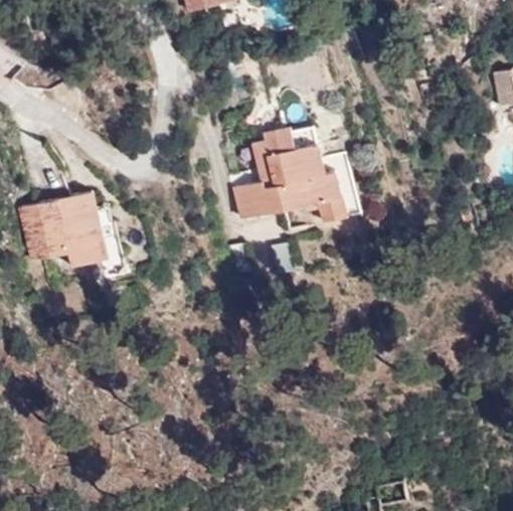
[(188,0),(193,12),(230,0),(188,0)]
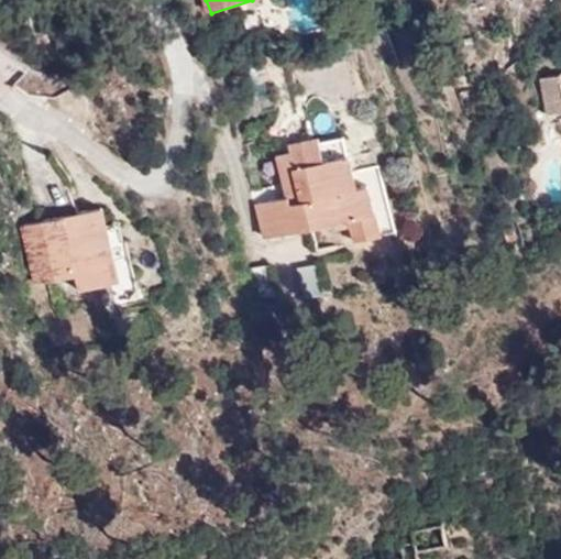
[(560,76),(540,80),(547,119),(560,116),(560,76)]
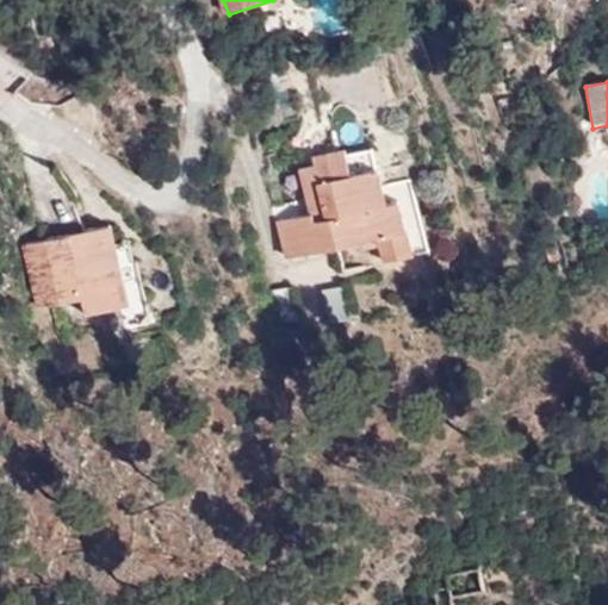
[(286,261),(376,239),(382,264),(411,257),(398,203),(385,206),(372,149),(346,155),(351,176),(317,185),(324,212),(309,216),(277,224),(286,261)]
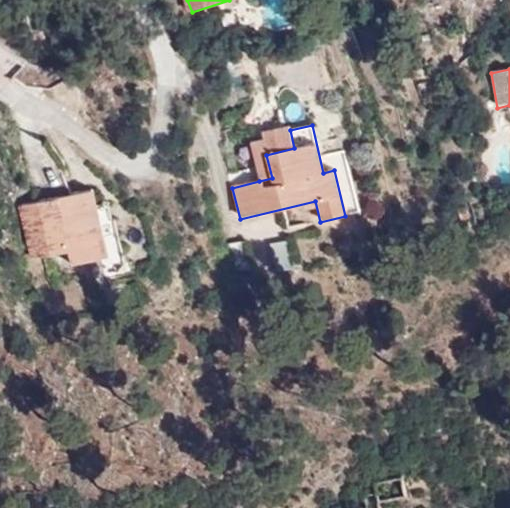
[(259,181),(272,178),(266,155),(294,148),(290,130),(289,126),(262,133),(263,140),(250,144),(259,181)]
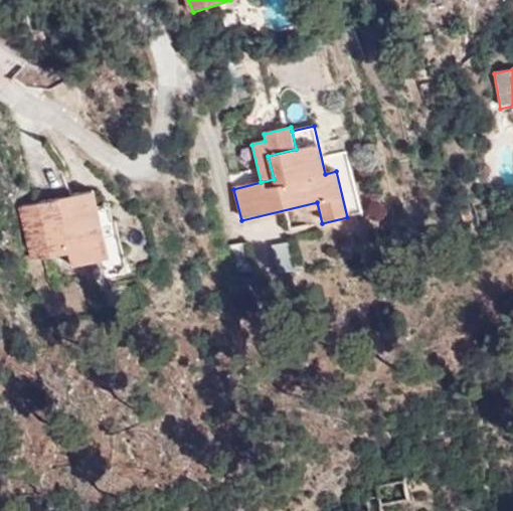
[(30,264),(69,253),(72,268),(109,260),(97,207),(93,192),(18,209),(30,264)]
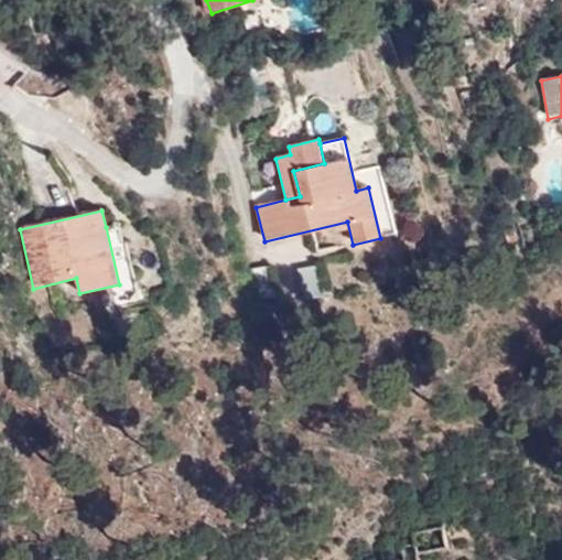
[(122,300),(139,297),(127,243),(123,244),(119,225),(106,227),(119,284),(122,300)]
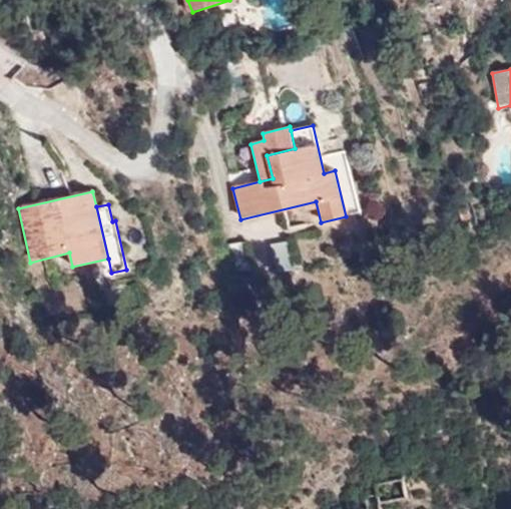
[(404,505),(399,482),(358,493),(361,508),(393,508),(404,505)]
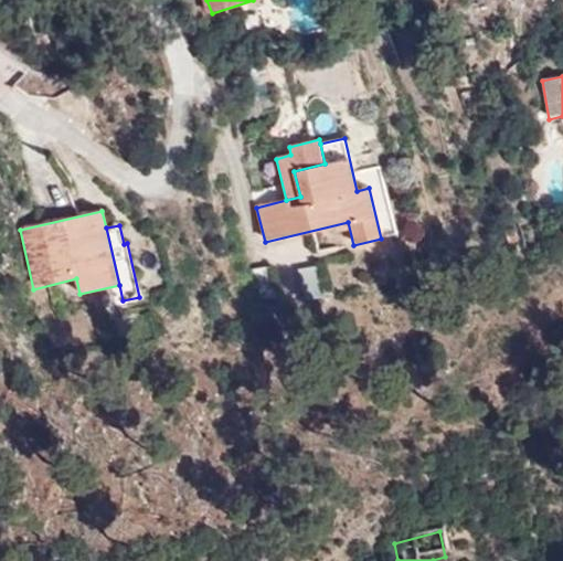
All buildings are outlined.
